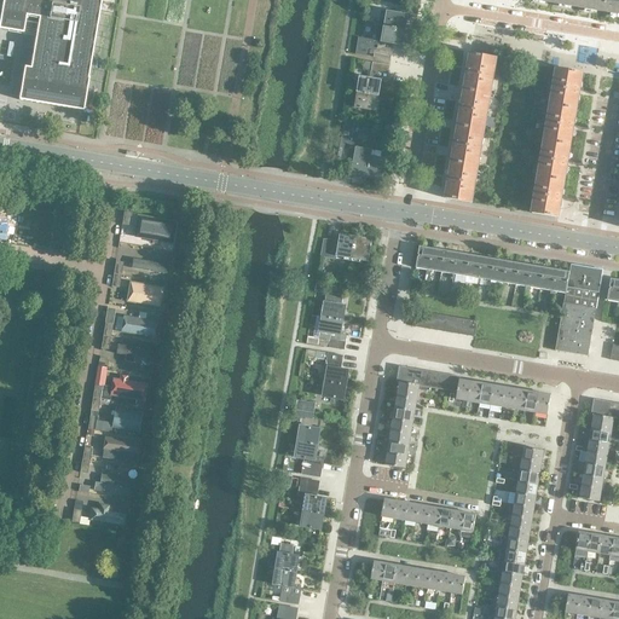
[(1,0),(3,0),(3,1),(3,4),(1,4),(1,5),(1,9),(1,10),(0,12),(0,13),(0,15),(0,28),(3,29),(4,30),(4,29),(7,30),(9,30),(12,32),(13,32),(17,32),(17,33),(18,32),(22,33),(23,30),(23,29),(23,27),(24,25),(23,25),(24,22),(30,23),(38,24),(29,68),(23,67),(22,79),(18,100),(19,100),(23,100),(24,102),(24,100),(28,102),(30,102),(34,103),(35,103),(39,103),(39,104),(40,104),(44,104),(46,105),(46,104),(50,105),(51,105),(55,106),(56,106),(59,106),(59,108),(62,108),(65,108),(67,108),(70,109),(71,109),(75,110),(77,110),(81,110),(82,111),(88,77),(87,77),(100,0),(1,0)]
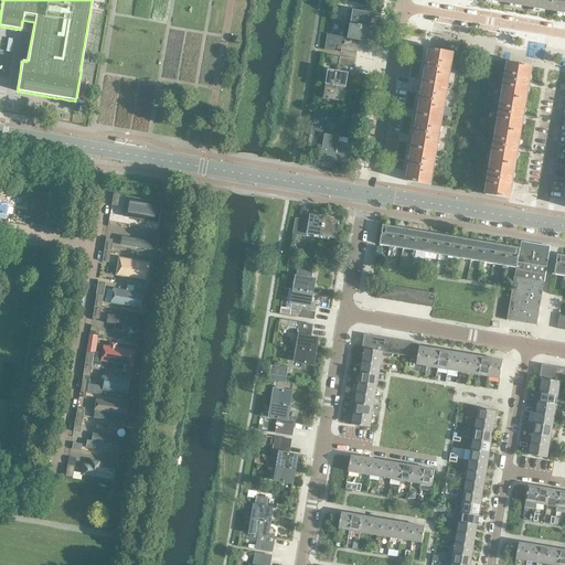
[(540,9),(541,0),(529,0),(528,7),(535,8),(535,9),(540,9)]
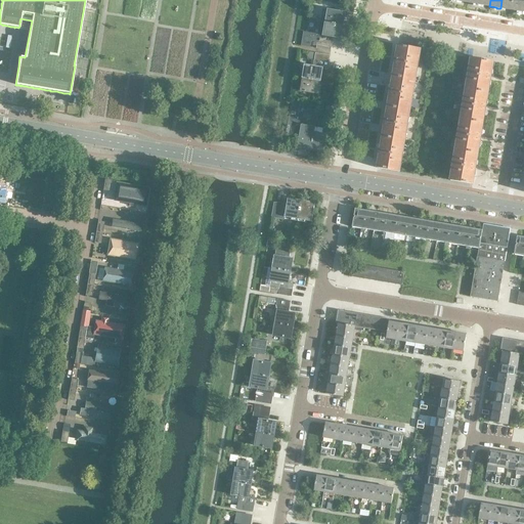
[(511,9),(513,0),(501,0),(500,8),(505,9),(505,8),(511,9)]
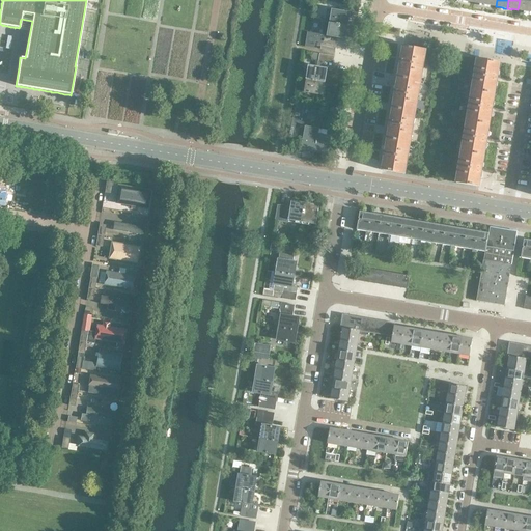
[(529,12),(530,0),(520,0),(518,9),(525,10),(525,11),(529,12)]
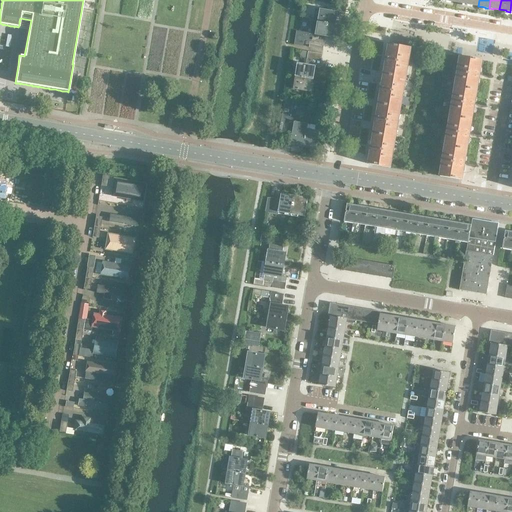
[(335,25),(337,13),(320,10),(318,22),(335,25)]
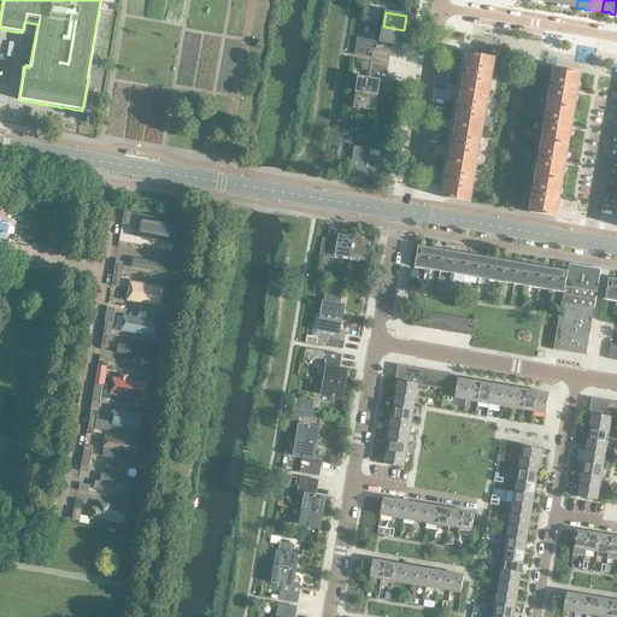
[(401,46),(404,30),(383,27),(381,41),(381,42),(392,43),(401,46)]
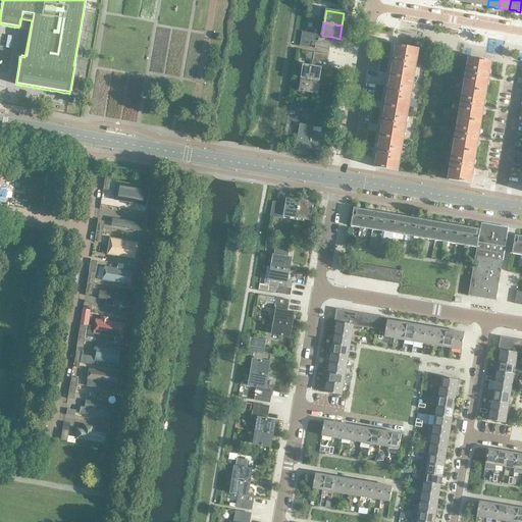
[(330,44),(331,37),(322,36),(322,35),(317,35),(316,41),(330,44)]
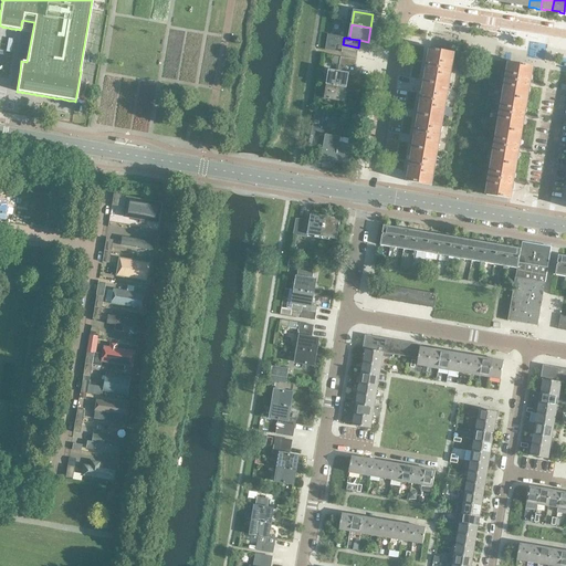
[(357,55),(358,48),(343,44),(342,52),(357,55)]
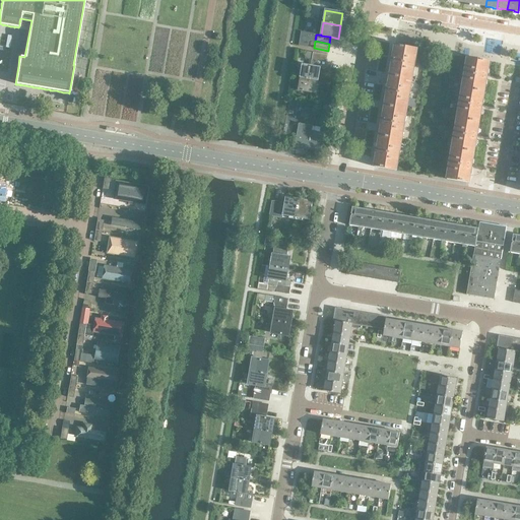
[(412,80),(417,51),(417,50),(395,46),(393,54),(394,54),(395,55),(394,59),(393,58),(393,59),(392,60),(392,62),(393,63),(392,64),(394,64),(393,68),(391,69),(391,68),(390,76),(412,80)]
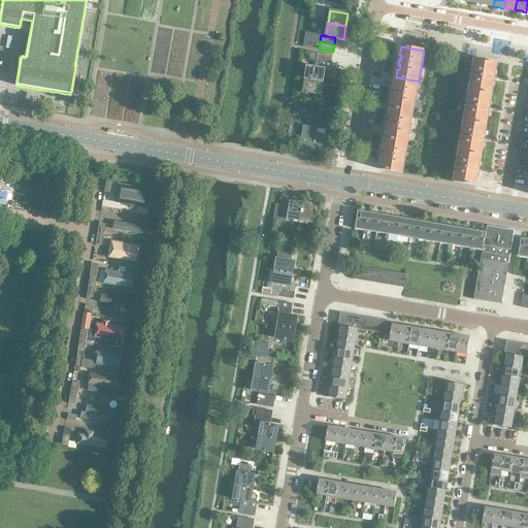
[(331,63),(332,56),(318,54),(317,61),(331,63)]
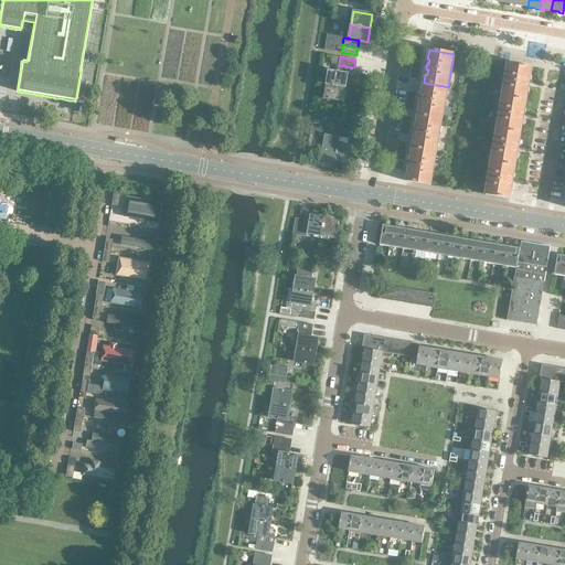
[(530,83),(529,82),(529,81),(528,81),(529,76),(530,75),(531,76),(532,67),(508,63),(502,96),(526,100),(528,92),(525,91),(526,86),(528,86),(529,85),(530,83)]
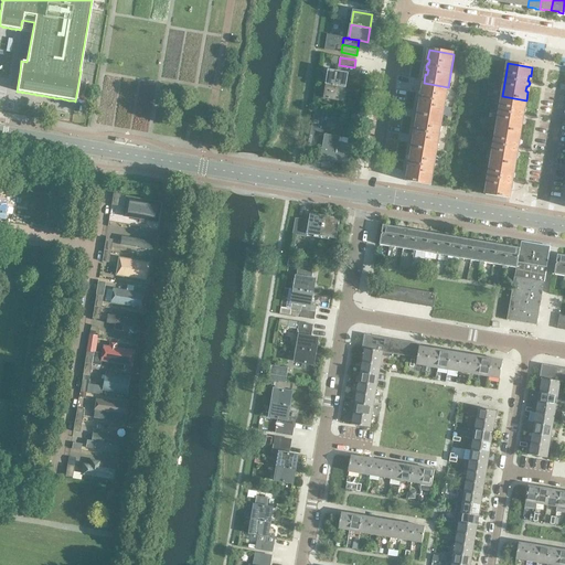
[(353,75),(354,67),(339,65),(338,72),(338,73),(348,74),(353,75)]
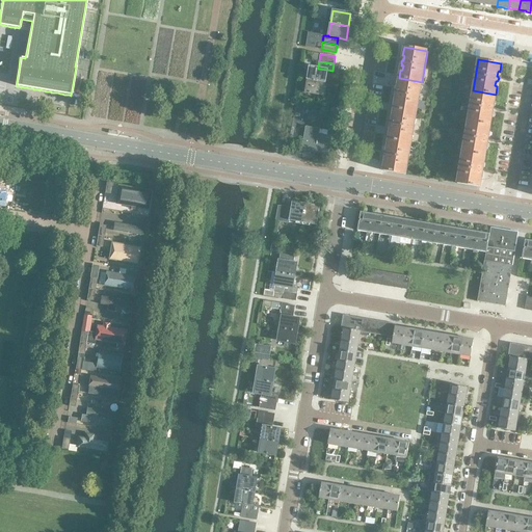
[(325,82),(327,70),(318,69),(318,68),(310,67),(308,79),(325,82)]
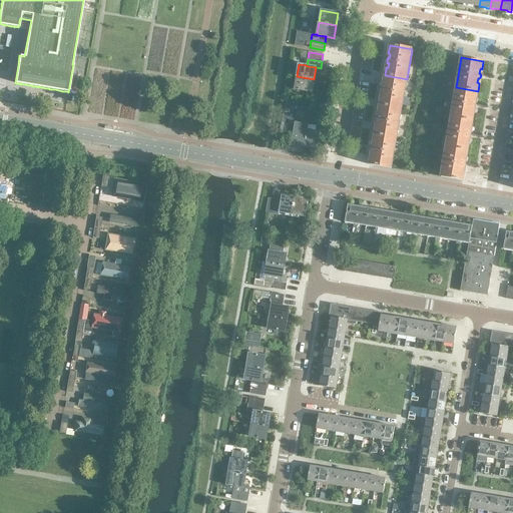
[(402,108),(406,84),(407,79),(385,75),(383,82),(384,82),(385,83),(384,87),(383,87),(383,88),(382,89),(382,91),(383,92),(382,92),(384,93),(383,96),(381,97),(380,104),(402,108)]
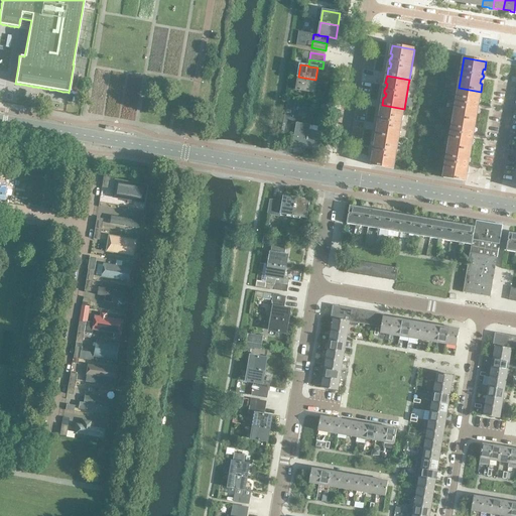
[(313,93),(315,80),(298,77),(295,90),(313,93)]
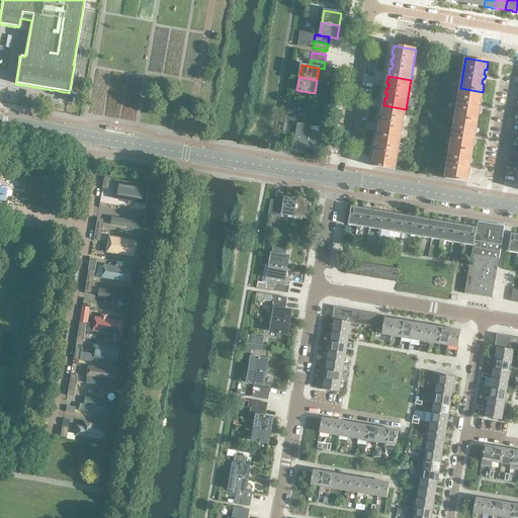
[(481,105),(480,104),(479,103),(480,100),(481,99),(482,99),(483,92),(460,88),(455,118),(478,121),(479,114),(477,113),(478,109),(479,109),(479,108),(480,108),(481,105)]
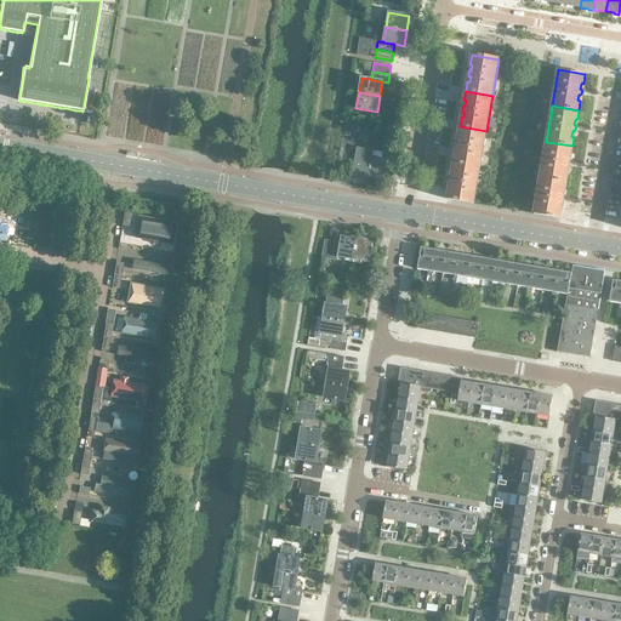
[(480,167),(486,131),(460,126),(457,136),(459,136),(460,137),(459,142),(457,142),(456,143),(456,146),(457,147),(456,148),(459,148),(457,153),(455,154),(453,163),(480,167)]
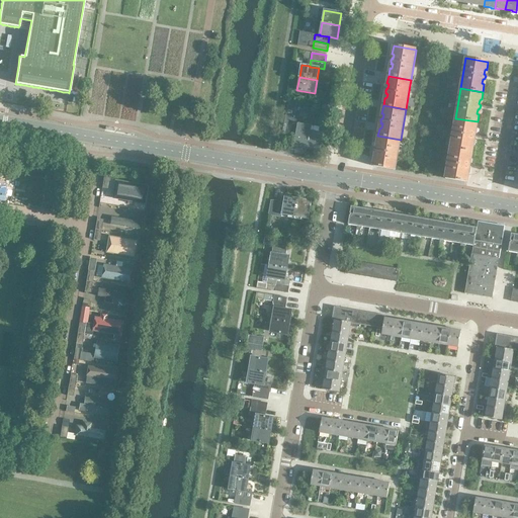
[(476,136),(475,135),(475,134),(473,134),(475,130),(476,130),(477,130),(478,121),(455,118),(450,148),(472,152),(473,145),(472,144),(471,143),(472,139),(473,140),(473,139),(475,138),(476,136)]
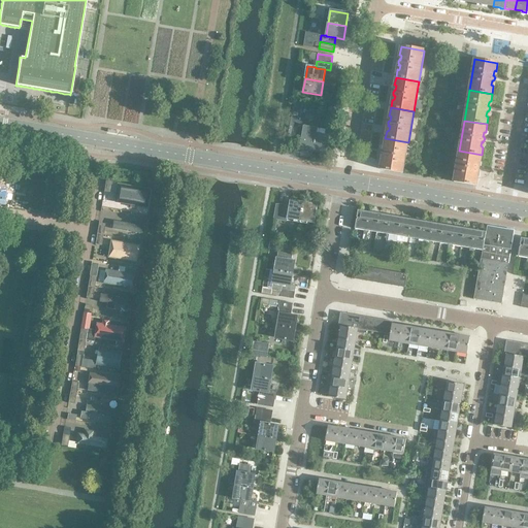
[(295,139),(297,126),(290,124),(288,138),(295,139)]
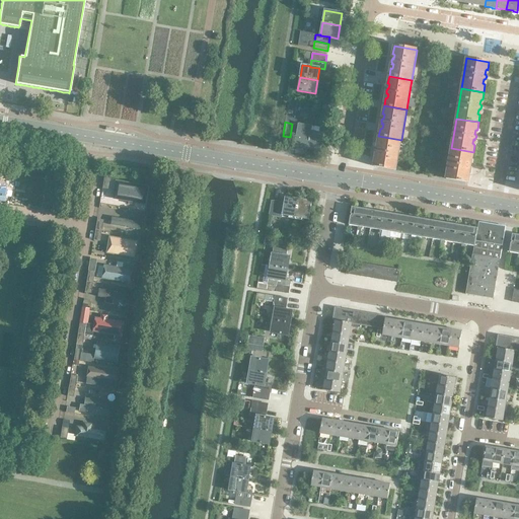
[(296,138),(298,129),(299,125),(292,124),(290,137),(296,138)]
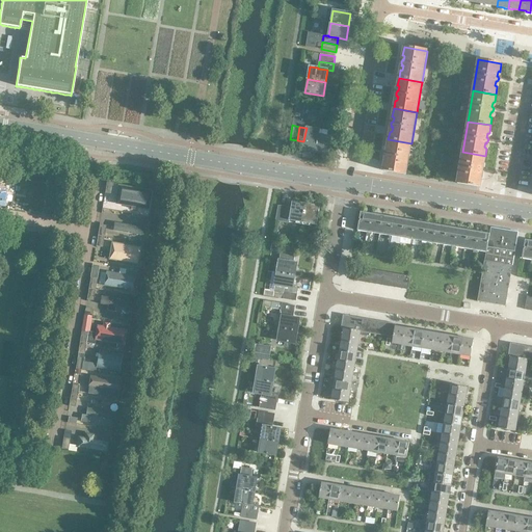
[(335,148),(338,129),(328,127),(327,136),(318,134),(315,153),(328,155),(329,147),(335,148)]
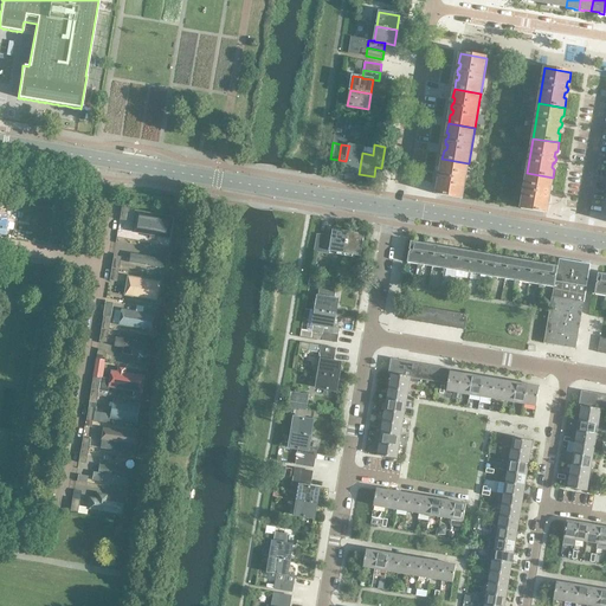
[(359,174),(362,153),(348,150),(346,161),(345,172),(359,174)]
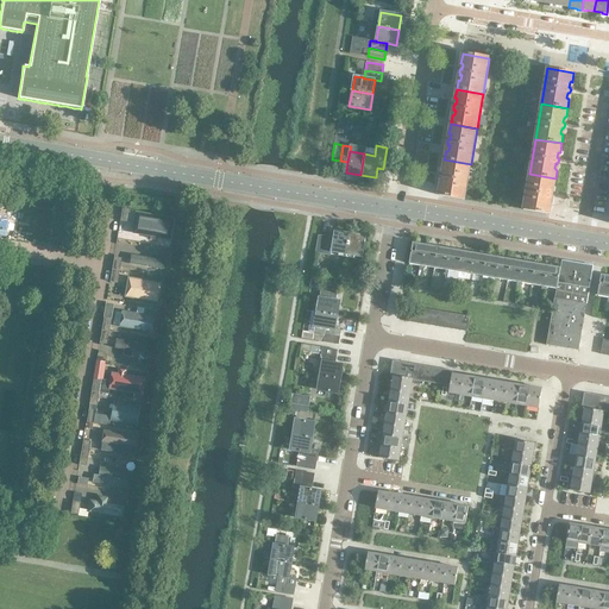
[(464,200),(470,170),(471,164),(444,159),(443,168),(444,168),(445,169),(444,174),(443,174),(443,175),(441,176),(441,179),(443,180),(441,180),(441,181),(444,181),(443,186),(440,186),(438,195),(464,200)]
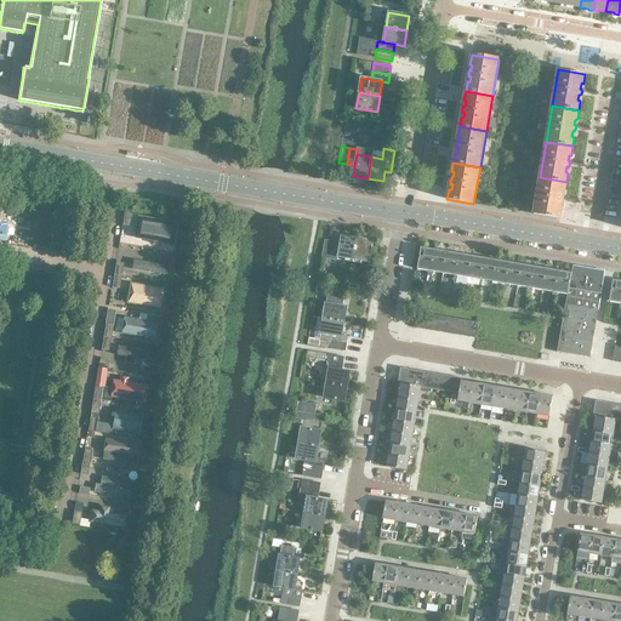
[(564,199),(563,197),(562,197),(563,192),(564,191),(565,191),(567,182),(540,177),(534,214),(560,218),(562,209),(560,209),(559,208),(560,203),(562,203),(563,201),(564,199)]
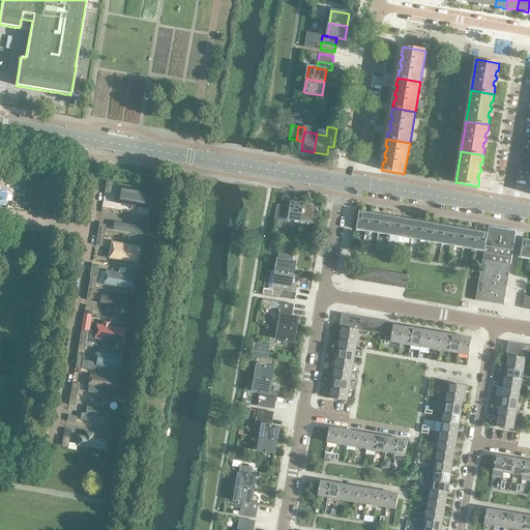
[(111,194),(112,182),(106,181),(104,193),(111,194)]
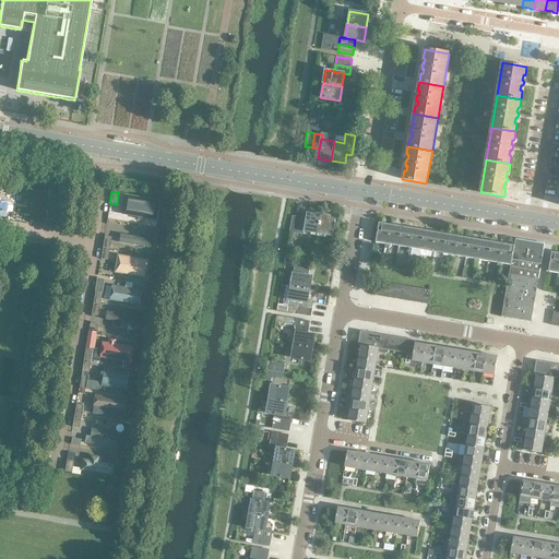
[(161,200),(123,194),(120,214),(157,221),(161,200)]
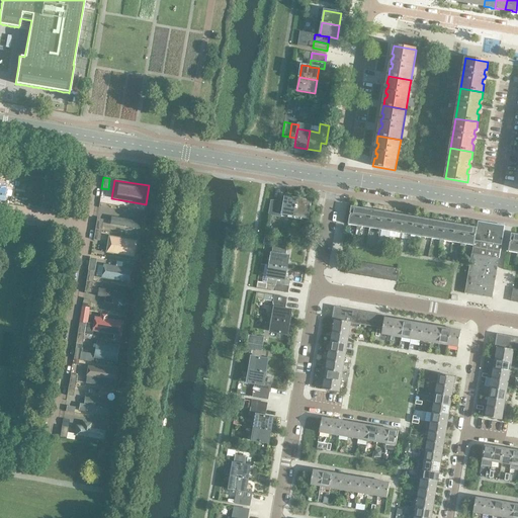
[(294,217),(297,198),(284,195),(283,202),(281,214),(294,217)]
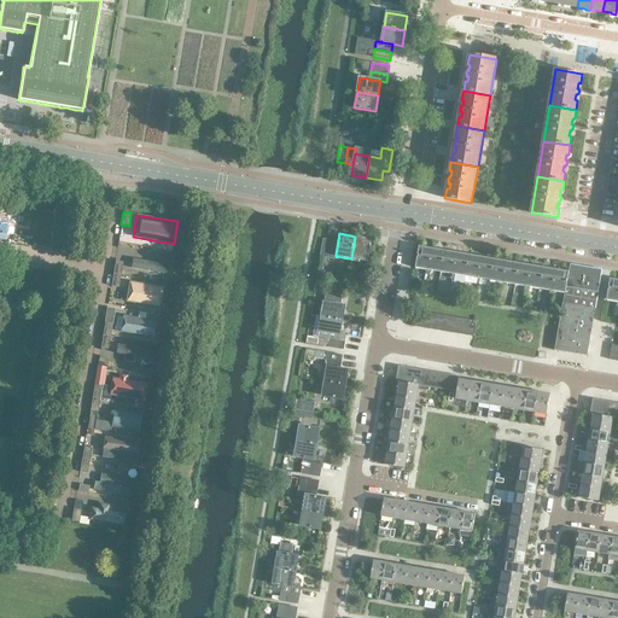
[(367,262),(372,239),(355,237),(351,258),(367,262)]
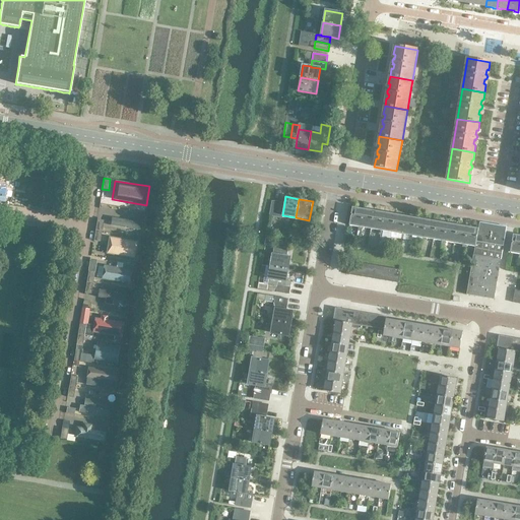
[(276,216),(278,203),(272,201),(270,215),(276,216)]
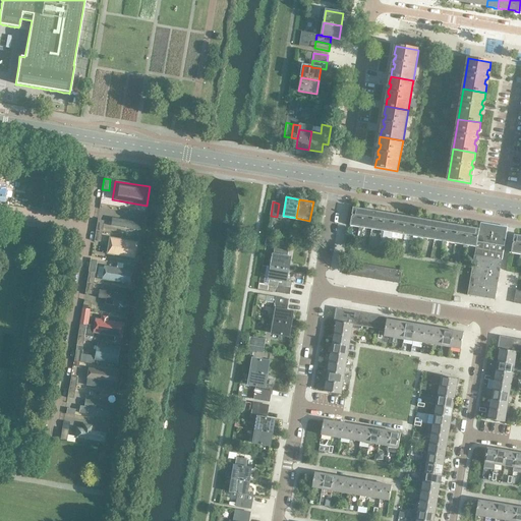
[(360,231),(364,210),(353,208),(350,226),(359,227),(358,231),(360,231)]
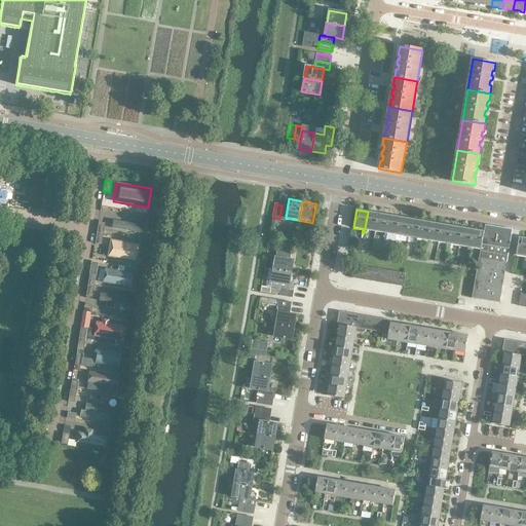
[(375,231),(378,213),(368,212),(364,233),(366,233),(367,230),(375,231)]
